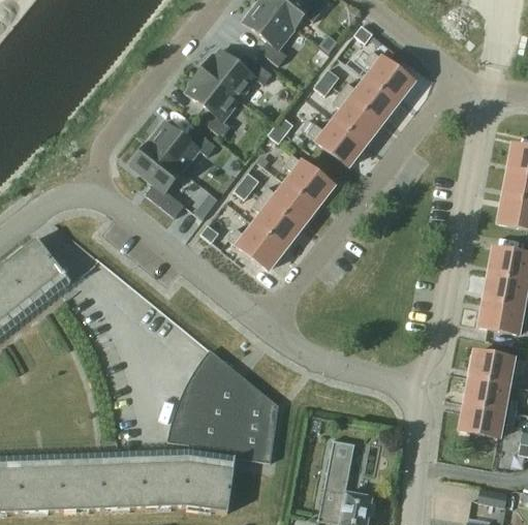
[(267,40),(259,50),(278,65),(286,55),(278,48),(294,27),(260,0),(243,22),(267,40)]
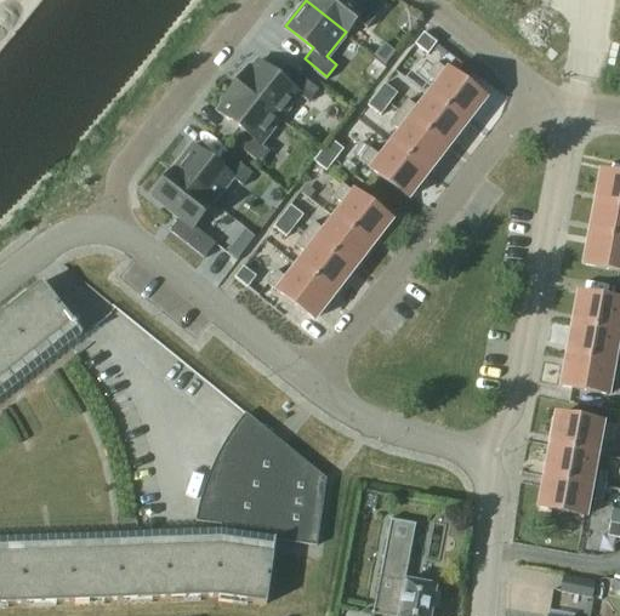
[(306,0),(346,32),(358,17),(368,24),(385,3),(381,0),(306,0)]
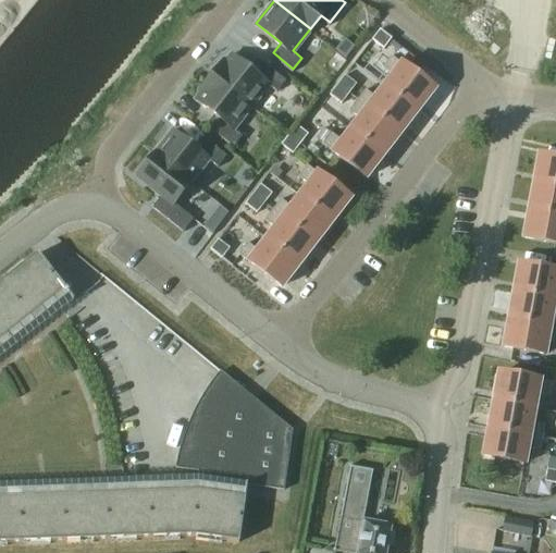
[(393,35),(381,26),(373,37),(385,46),(393,35)]
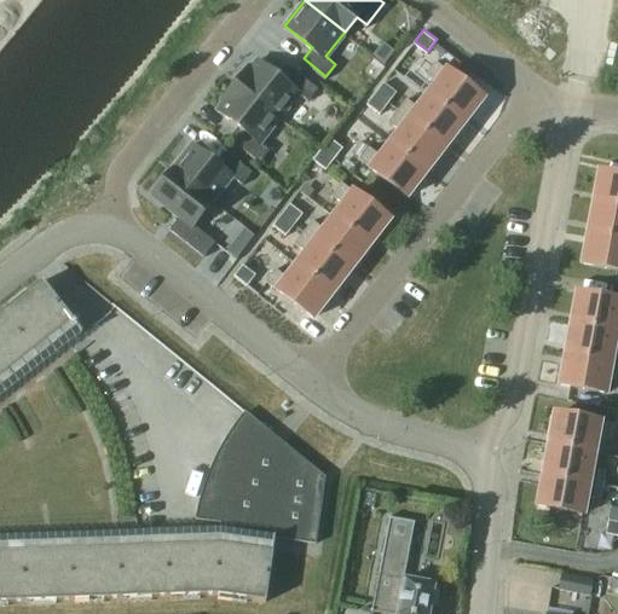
[(385,61),(394,47),(383,39),(374,51),(385,61)]
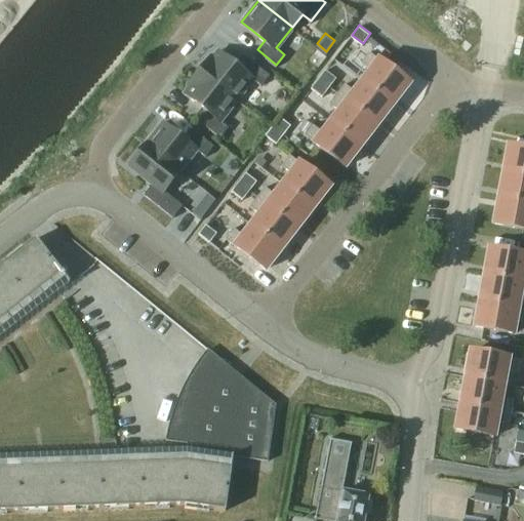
[(270,73),(250,58),(243,68),(219,49),(213,56),(211,54),(200,69),(237,97),(253,77),(262,83),(270,73)]
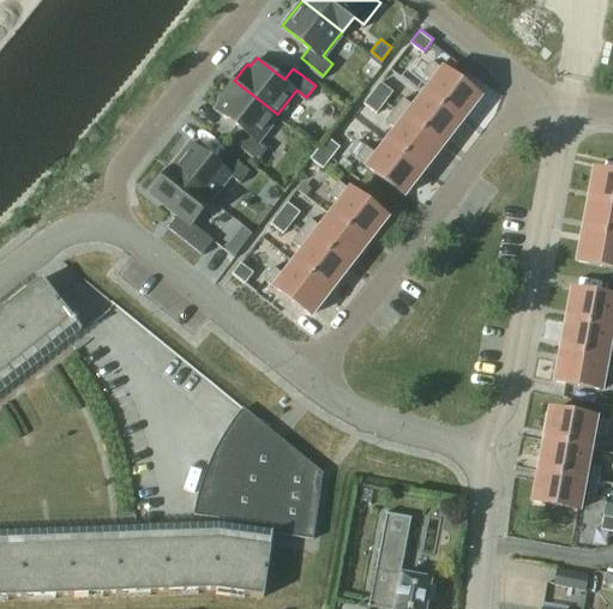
[(425,92),(461,120),(480,95),(432,58),(422,71),(434,79),(425,92)]
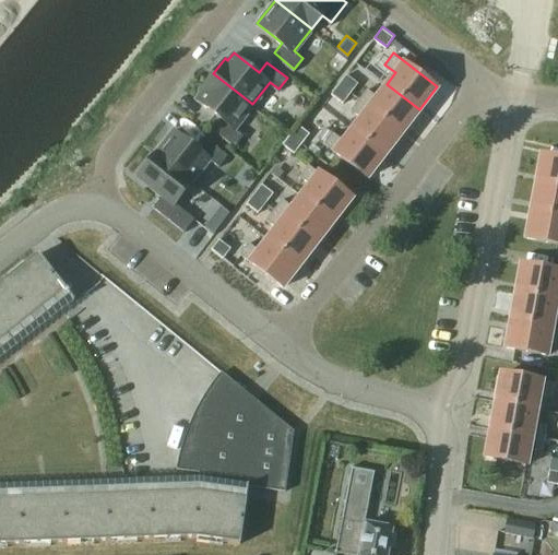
[(347,72),(339,82),(352,92),(359,81),(347,72)]
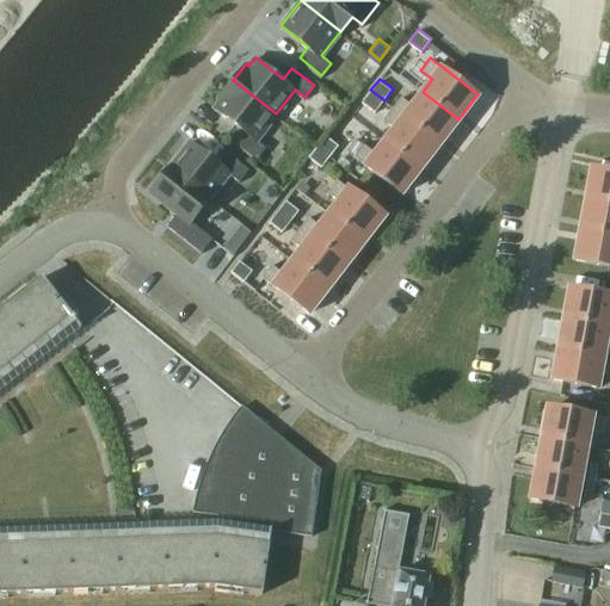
[(244,129),(234,140),(257,158),(266,146),(257,138),(276,113),(233,80),(220,97),(222,99),(216,107),(244,129)]
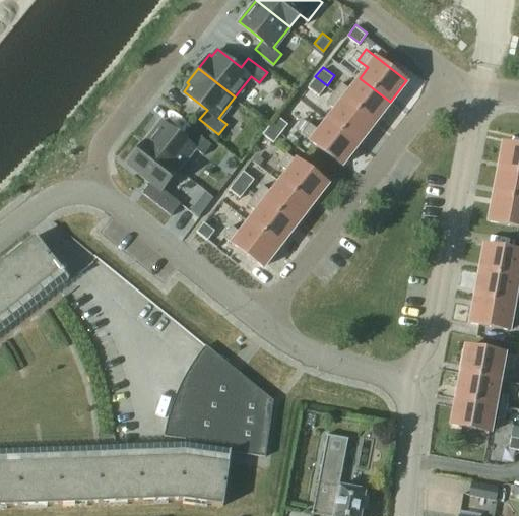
[(320,94),(327,85),(315,76),(308,85),(320,94)]
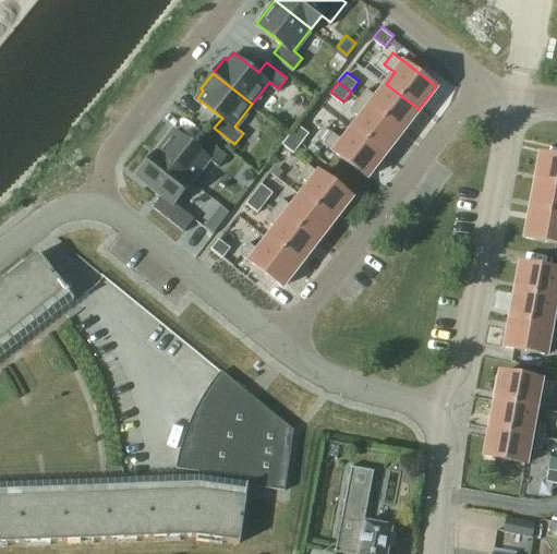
[(366,87),(359,97),(401,131),(419,109),(386,84),(377,95),(366,87)]
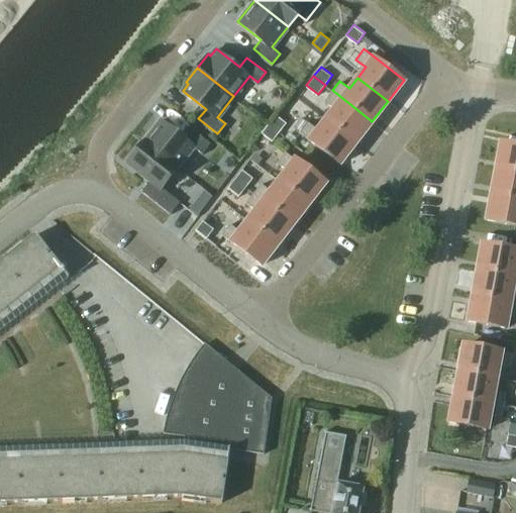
[(334,107),(326,118),(356,140),(372,121),(332,90),(325,100),(334,107)]
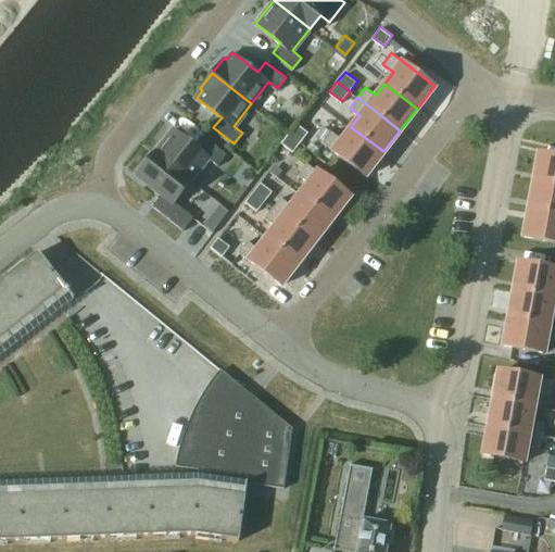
[(297,122),(289,132),(301,141),(308,130),(297,122)]
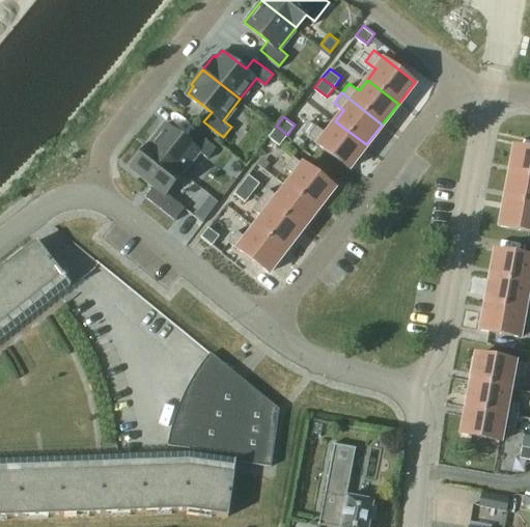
[(189,140),(165,121),(148,143),(183,170),(199,149),(208,156),(217,145),(197,131),(189,140)]
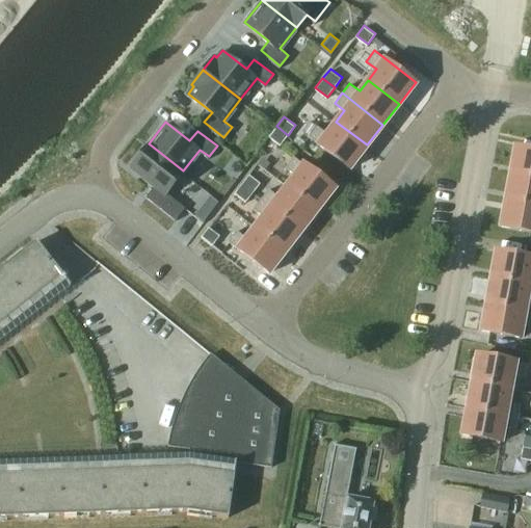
[(350,166),(367,144),(336,122),(327,132),(318,125),(310,135),(350,166)]
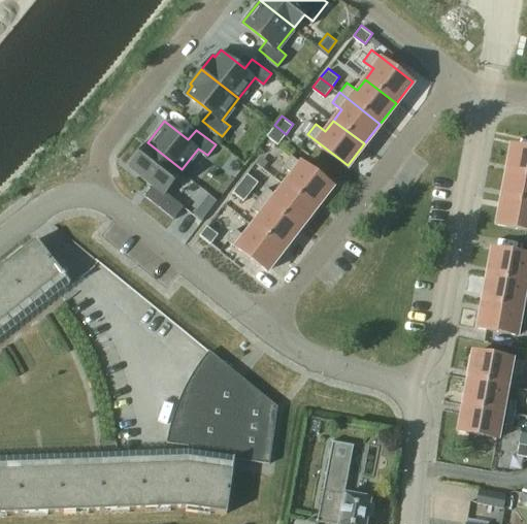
[(286,134),(274,125),(267,134),(278,143),(286,134)]
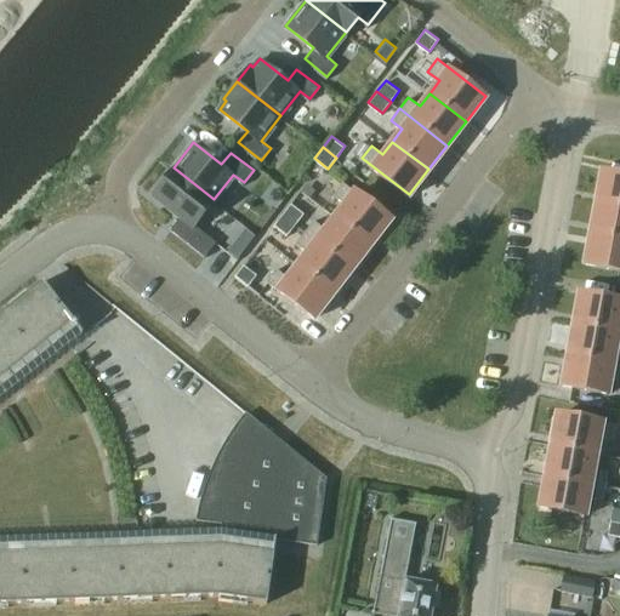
[(195,223),(214,199),(174,167),(153,193),(181,215),(171,228),(205,255),(216,240),(195,223)]
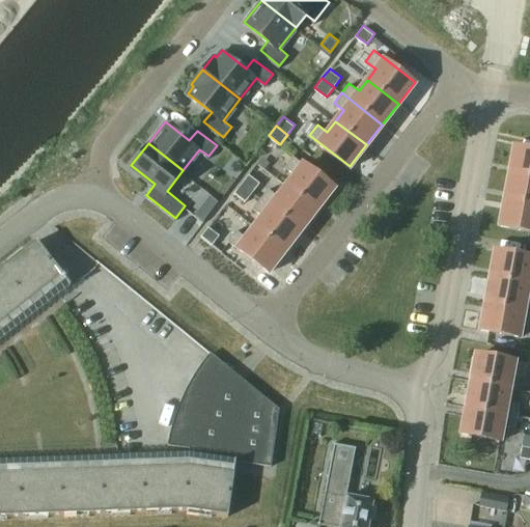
[(529,147),(514,144),(510,171),(529,174),(529,147)]
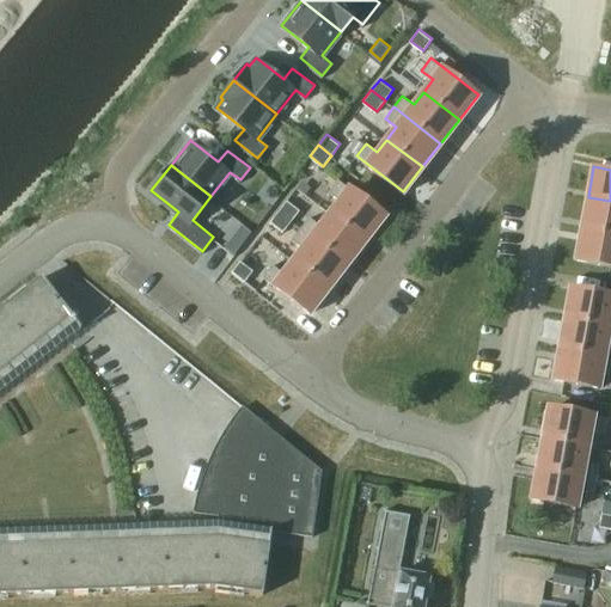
[(341,197),(331,210),(367,238),(385,214),(338,177),(329,189),(341,197)]
